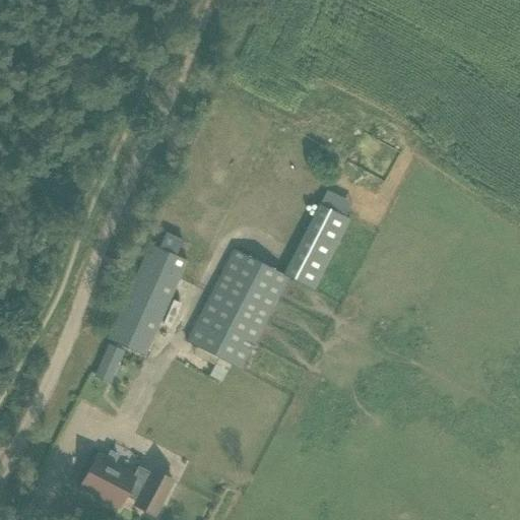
[(185,341),(194,346),(240,370),(286,277),(313,290),(350,219),(344,216),(351,202),(326,190),(281,275),(233,250),(185,341)]
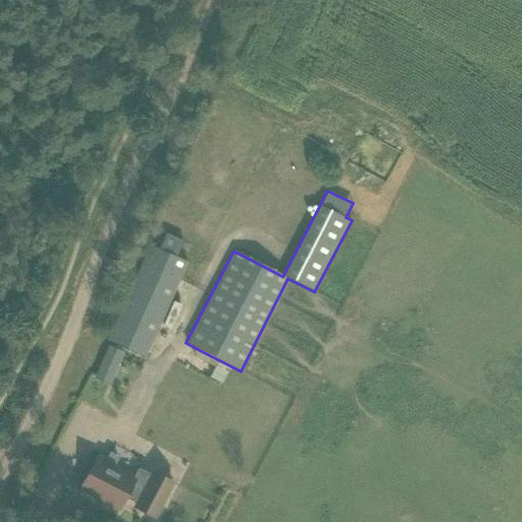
[(189,263),(153,246),(106,340),(142,358),(189,263)]
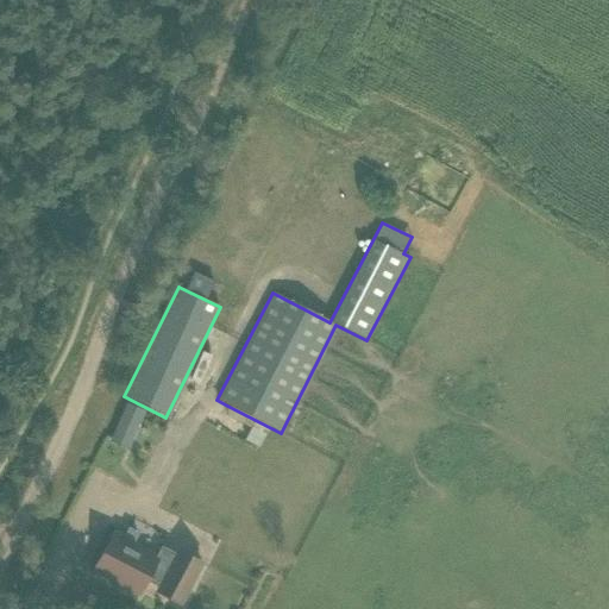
[(126,403),(118,422),(137,429),(145,412),(126,403)]
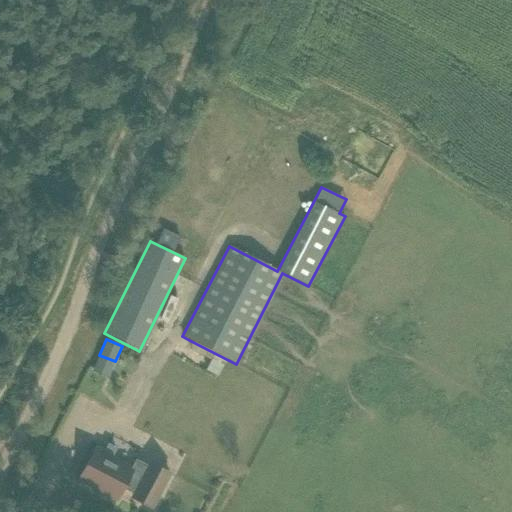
[(94,448),(78,479),(116,499),(122,488),(130,473),(128,472),(108,461),(111,457),(112,455),(115,448),(107,444),(103,453),(94,448)]
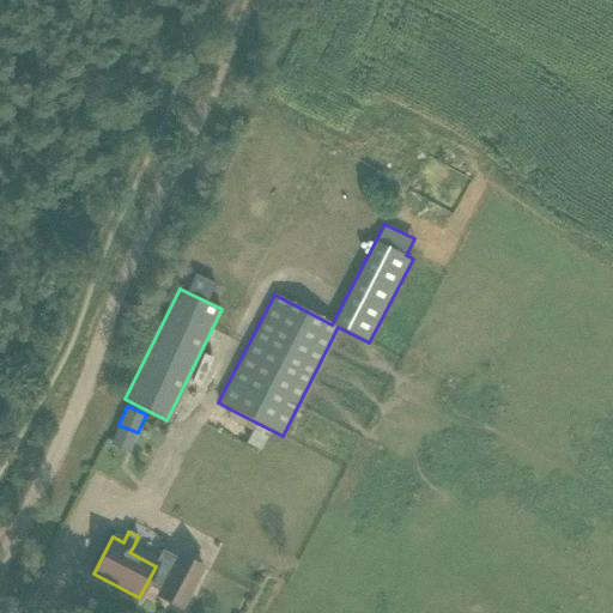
[(156,566),(146,584),(159,592),(158,594),(181,606),(202,565),(180,554),(177,557),(162,548),(153,565),(156,566)]
